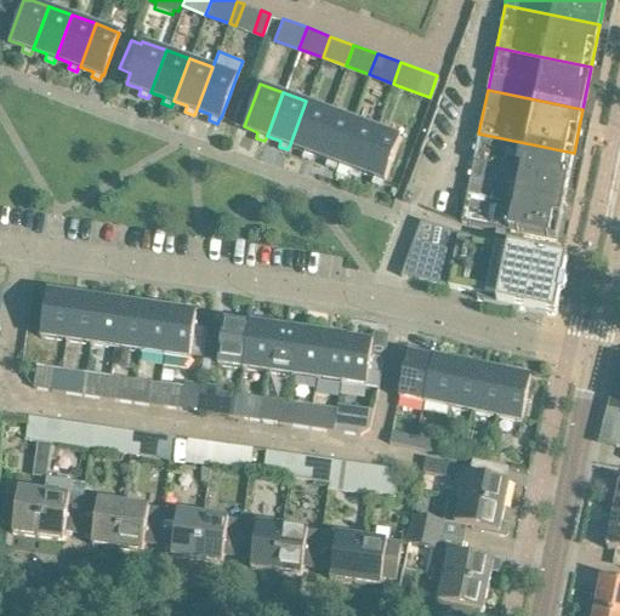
[(313,153),(329,110),(306,101),(290,144),(305,149),(302,155),(312,159),(313,153)]
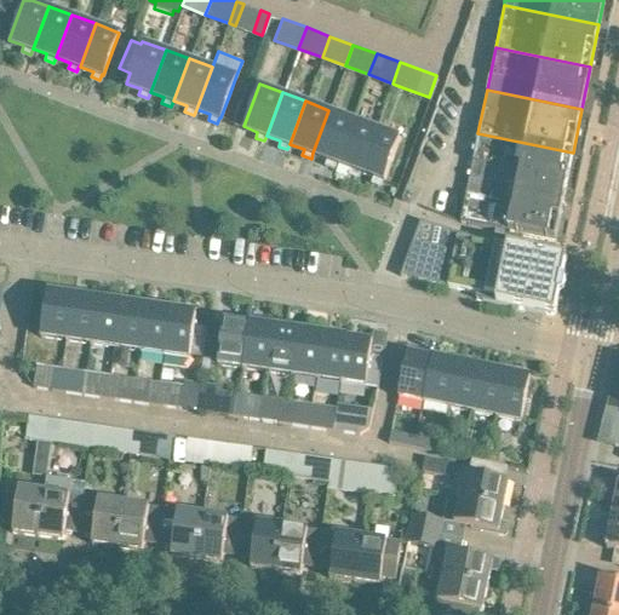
[(313,153),(327,157),(325,164),(333,166),(336,161),(337,161),(353,119),(328,110),(313,153)]
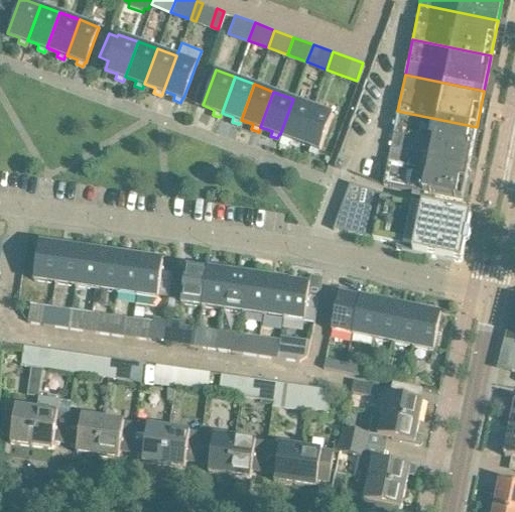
[(280,134),(291,138),(289,143),(297,146),(299,141),(312,106),(293,99),(280,134)]
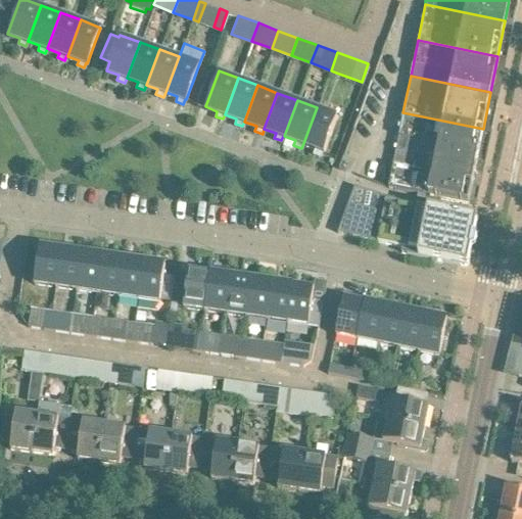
[(303,143),(315,147),(313,152),(321,155),(322,150),(323,150),(336,114),(317,107),(303,143)]
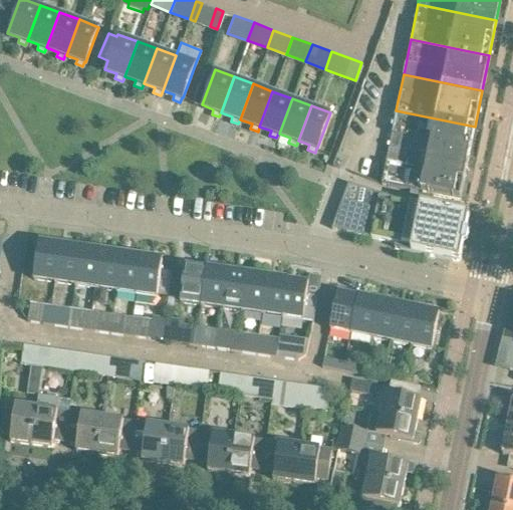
[(467,162),(475,126),(396,110),(389,146),(467,162)]
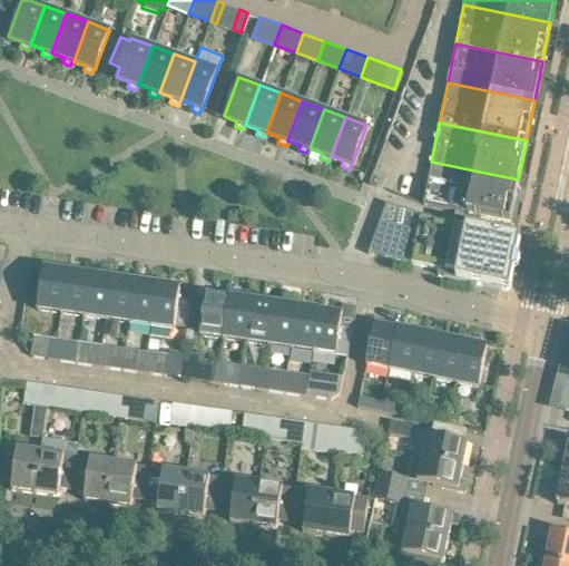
[(510,220),(518,179),(431,162),(423,202),(510,220)]
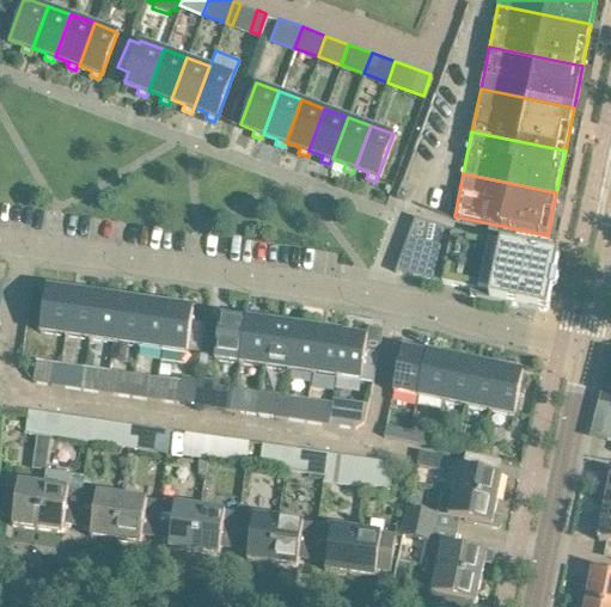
[(469,292),(542,307),(543,307),(548,305),(557,257),(555,252),(480,237),(452,227),(428,219),(415,214),(393,269),(395,269),(441,279),(441,280),(470,286),(469,292)]
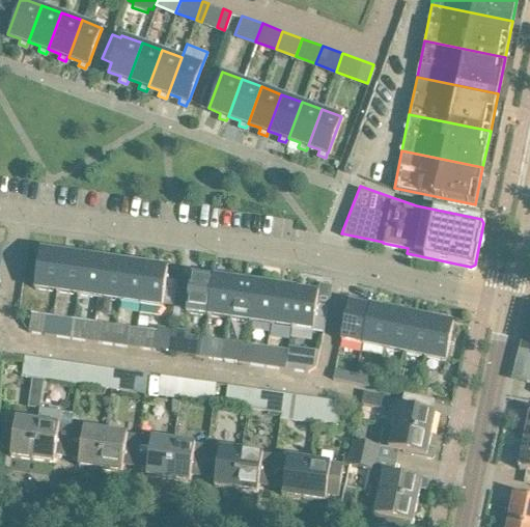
[(61,251),(39,248),(34,286),(55,289),(61,251)]
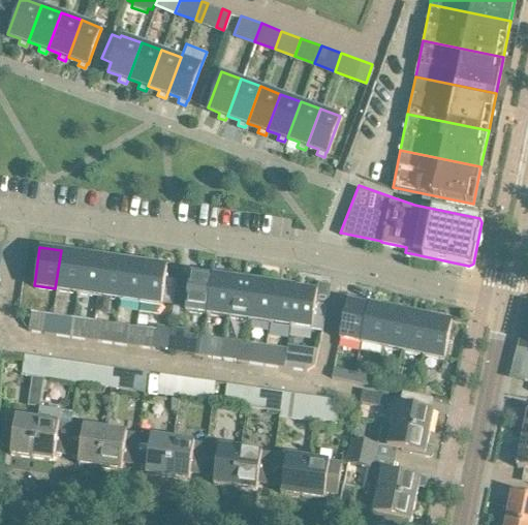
[(61,250),(55,288),(76,291),(82,253),(61,250)]
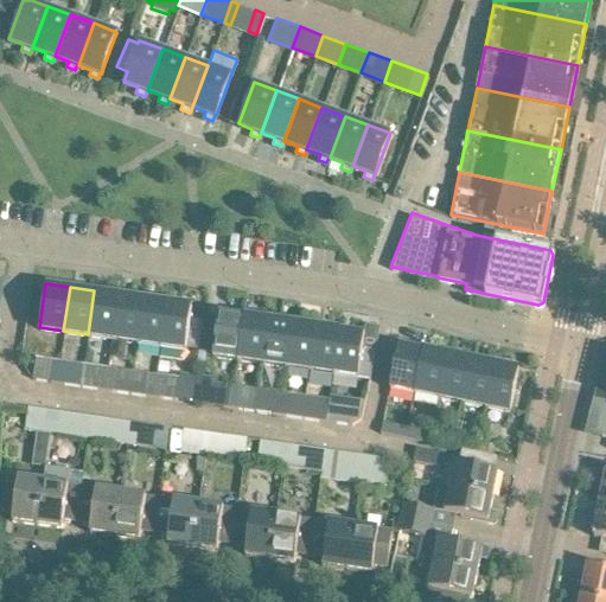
[(94,290),(88,334),(112,338),(119,294),(94,290)]
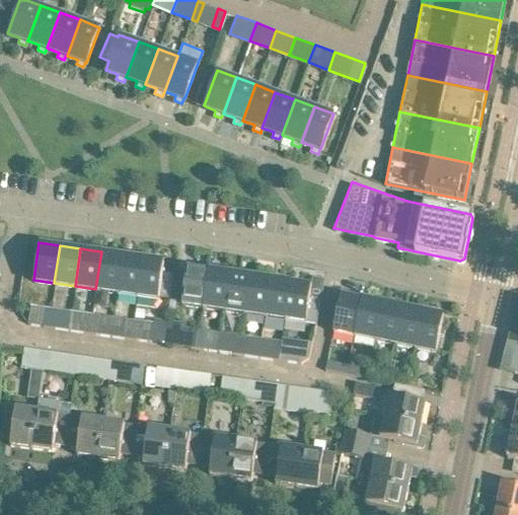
[(101,251),(95,289),(117,291),(122,253),(101,251)]
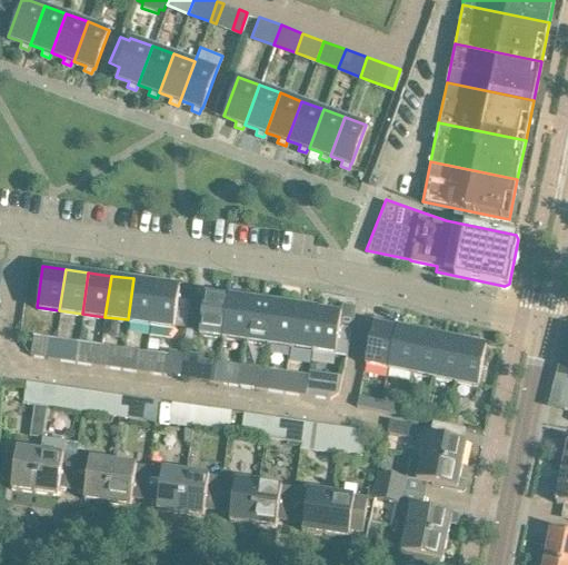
[(128,319),(150,323),(156,281),(133,278),(128,319)]
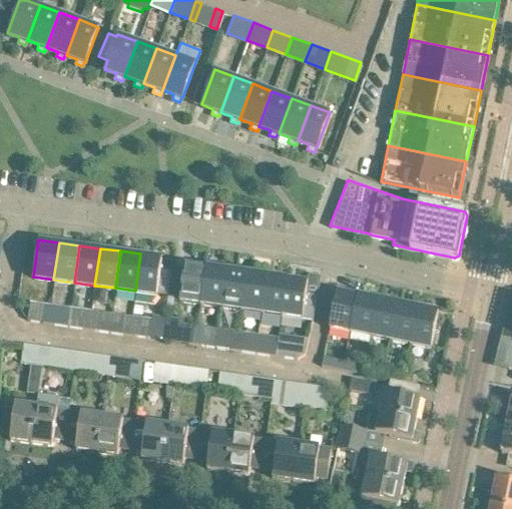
[(140,253),(135,291),(156,294),(161,257),(140,253)]
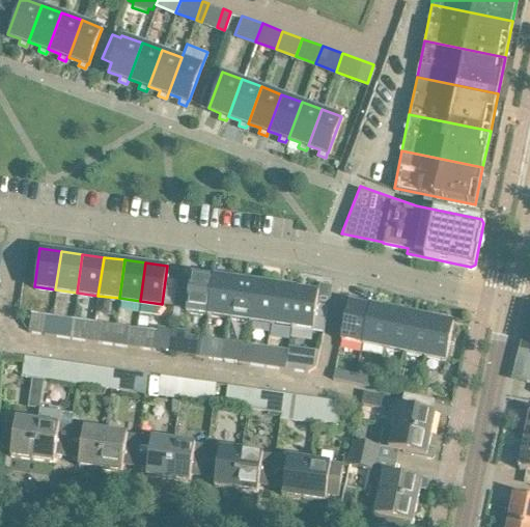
[(213,275),(191,272),(186,310),(206,313),(213,275)]
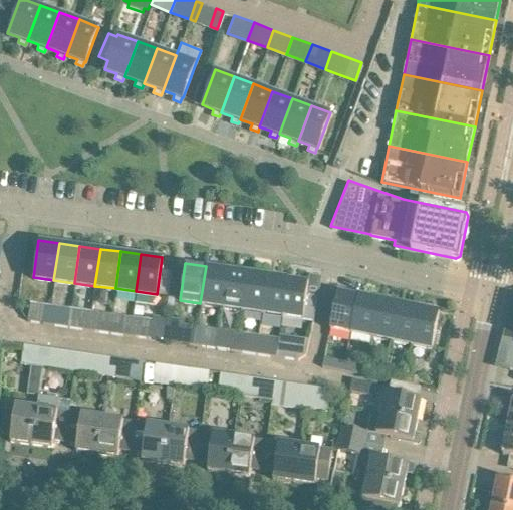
[(221,306),(226,269),(206,266),(200,303),(221,306)]
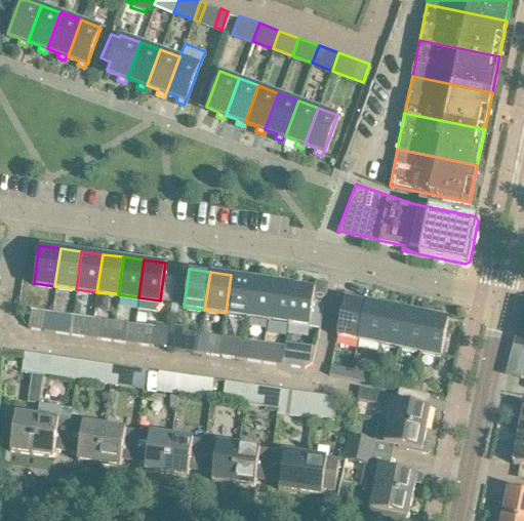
[(246,316),(252,278),(231,275),(226,313),(241,315),(240,322),(245,323),(246,316)]
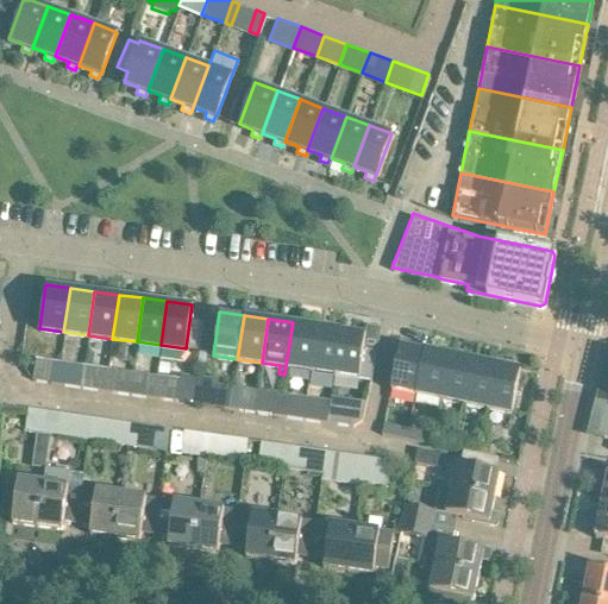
[(317,325),(293,322),(286,366),(311,369),(317,325)]
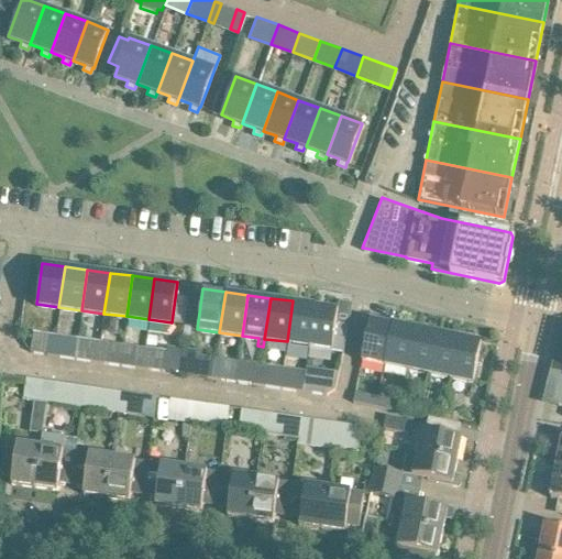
[(304,344),(309,344),(315,304),(293,300),(287,341),(304,344)]
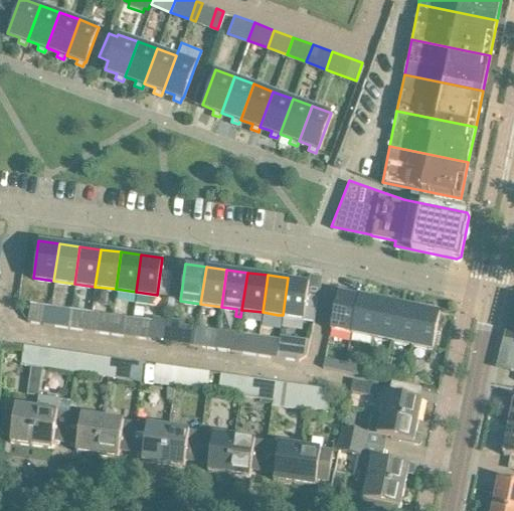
[(283,315),(313,320),(318,295),(317,295),(307,294),(309,281),(288,278),(283,315)]
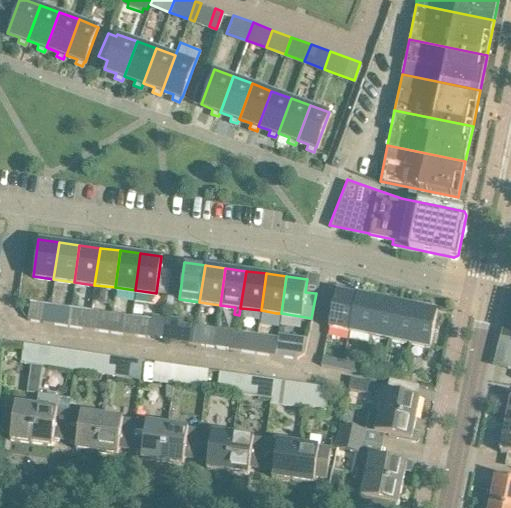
[(336,289),(328,325),(344,329),(348,330),(356,293),(336,289)]
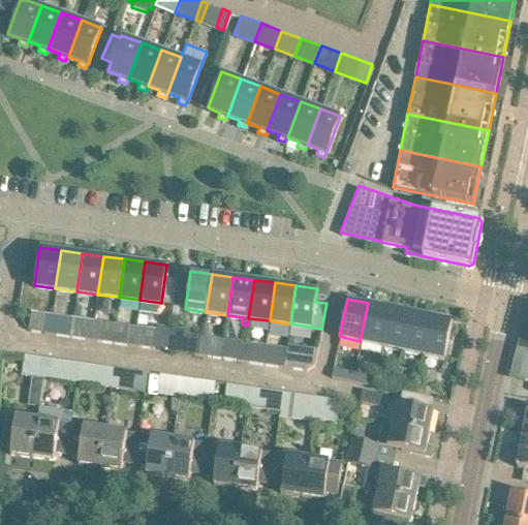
[(368,303),(360,341),(361,341),(376,344),(375,350),(379,351),(381,345),(389,307),(368,303)]
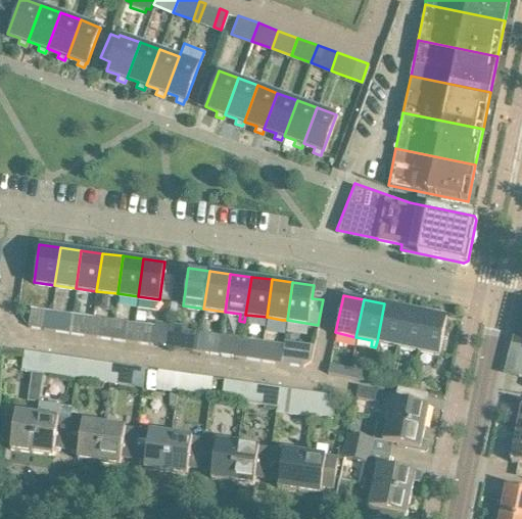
[(384,303),(377,341),(392,344),(391,350),(395,351),(397,345),(405,308),(384,303)]
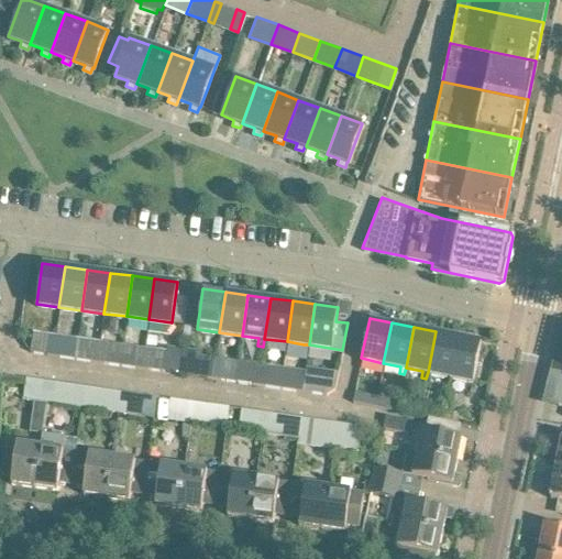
[(55,332),(33,329),(30,350),(52,353),(55,332)]
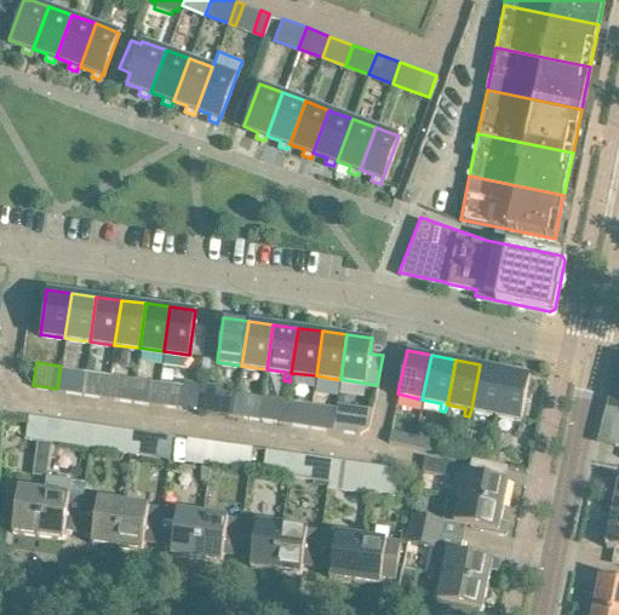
[(496,414),(505,369),(480,365),(471,409),(496,414)]
